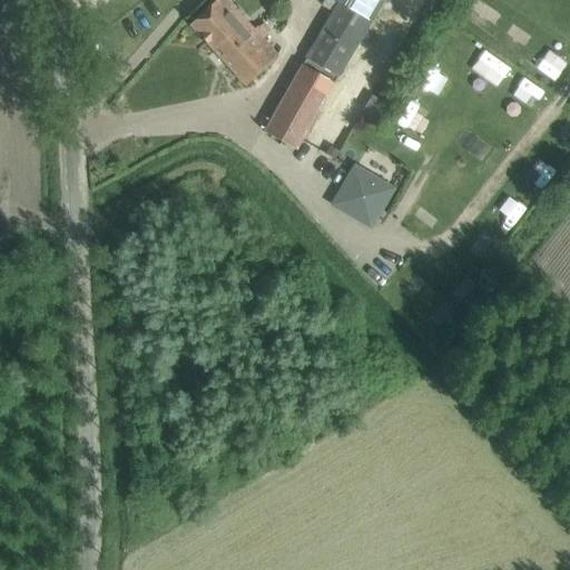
[(253,29),(249,26),(244,20),(232,6),(225,11),(216,0),(206,10),(189,25),(217,55),(245,86),(262,70),(277,56),(261,37),(263,35),(264,36),(271,30),(264,22),(258,27),(257,26),(253,29)]
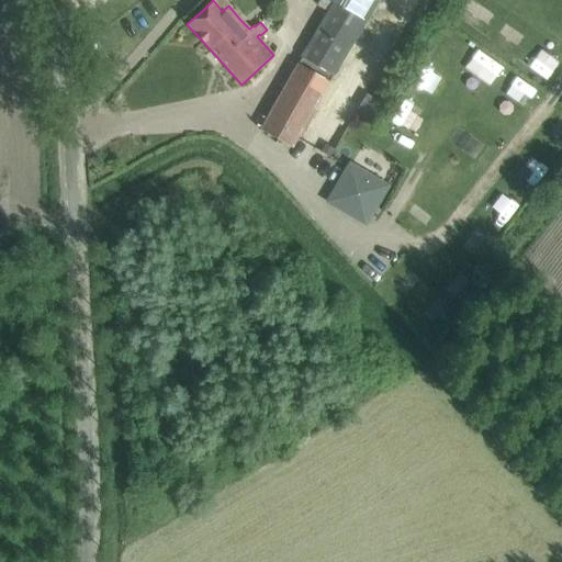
[(292,148),(338,67),(378,0),(326,0),(333,3),(260,131),(292,148)]
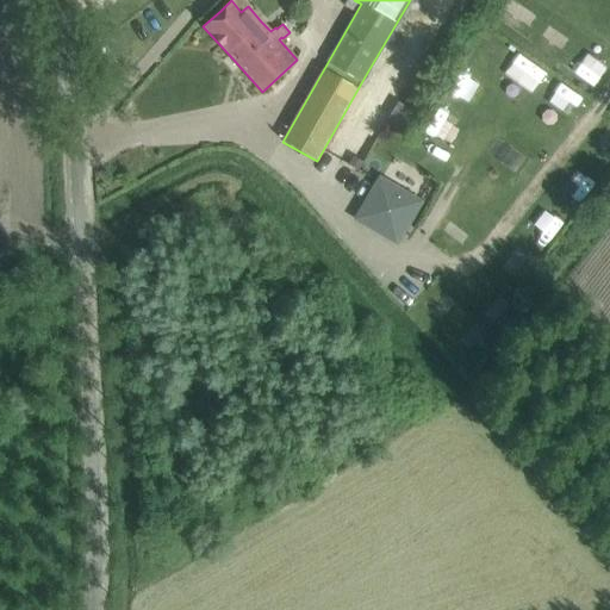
[(517,75),(536,89),(547,75),(528,61),(517,75)]
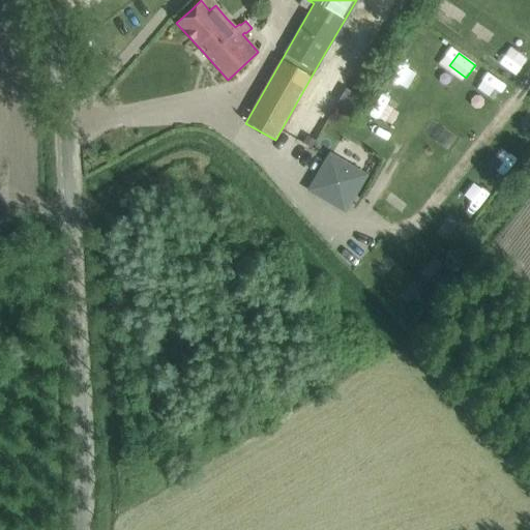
[(332,164),(318,188),(343,203),(357,178),(332,164)]
